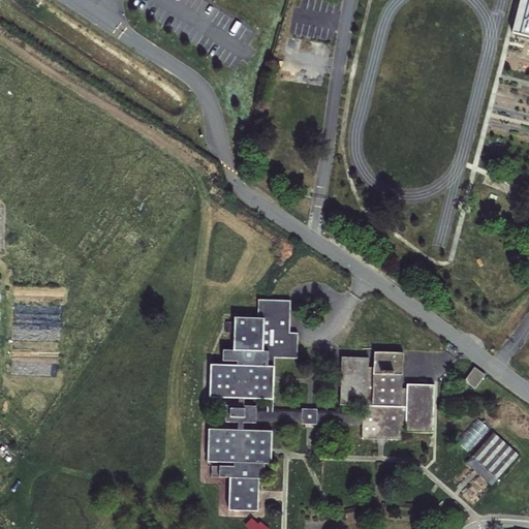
[(528,0),(520,0),(512,32),(528,36),(528,0)]
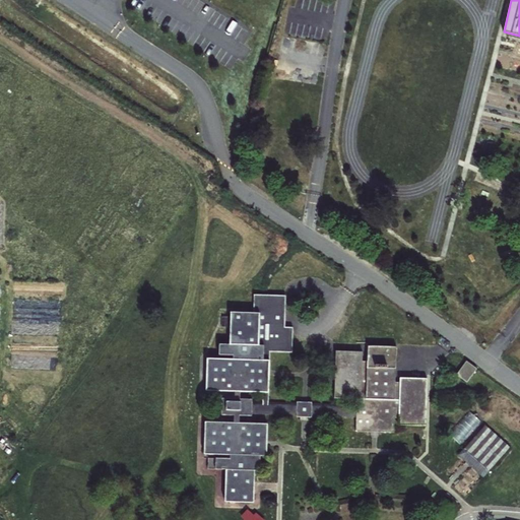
[(229,461),(215,460),(214,471),(225,472),(255,473),(260,473),(262,427),(239,426),(239,418),(251,418),(251,416),(252,402),(252,399),(239,398),(240,390),(263,391),(264,360),(270,360),(270,351),(293,352),(294,328),(285,328),(287,297),(255,295),(254,313),(258,313),(257,344),(229,343),(217,343),(217,354),(232,354),(232,360),(231,392),(230,398),(216,398),(216,417),(230,417),(230,425),(229,457),(229,461)]
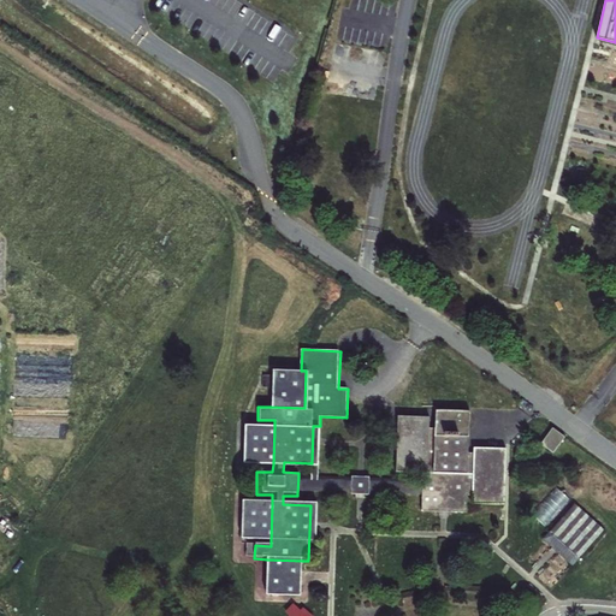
[(301,371),(272,369),(271,407),(304,408),(306,371),(301,371)]
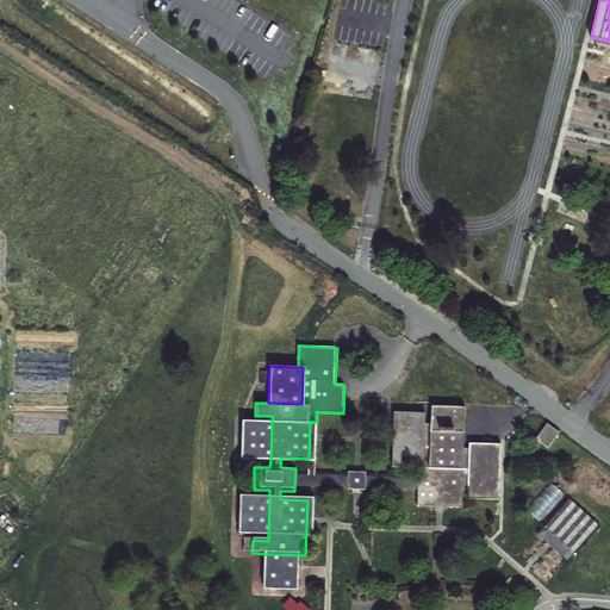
[(462,491),(467,491),(467,499),(499,502),(502,446),(470,444),(468,450),(464,450),(465,408),(430,406),(430,425),(423,425),(424,414),(392,412),(390,467),(422,468),(422,474),(417,474),(417,477),(417,493),(416,508),(461,510),(462,491)]
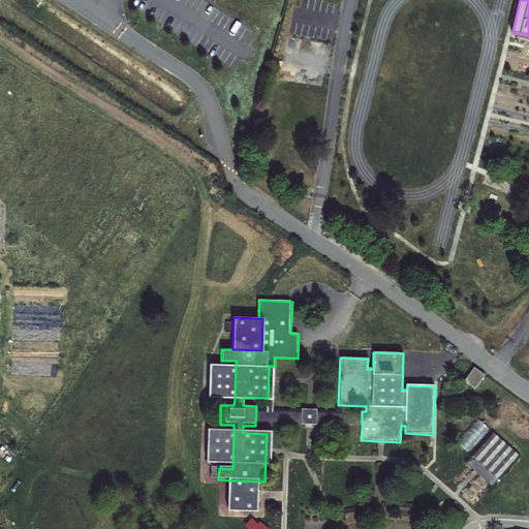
[(235,399),(236,366),(207,364),(205,397),(235,399)]
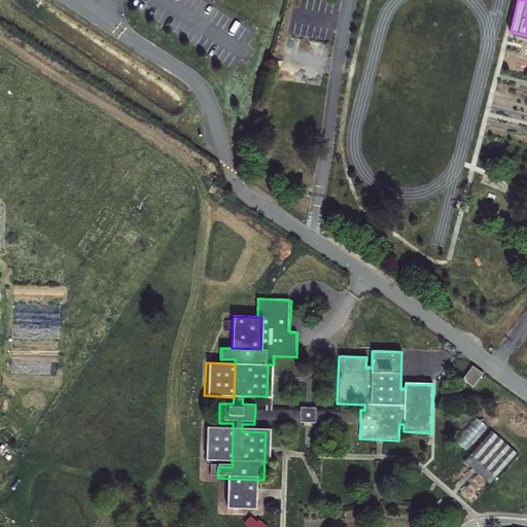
[(485,374),(472,365),(462,379),(475,388),(485,374)]
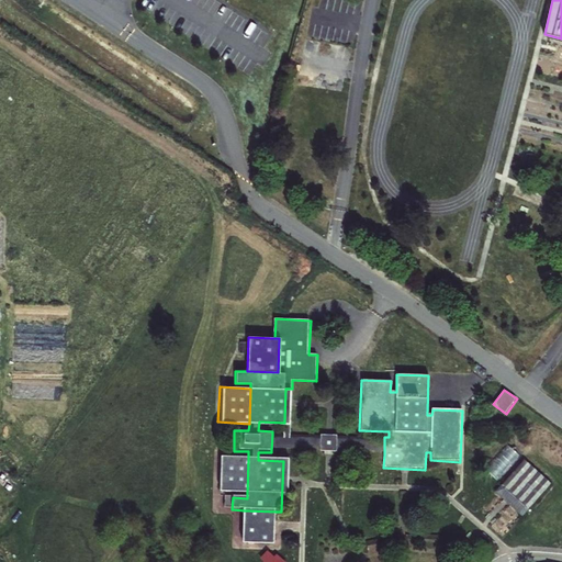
[(319,434),(319,437),(318,451),(318,453),(336,454),(336,452),(336,437),(337,435),(319,434)]
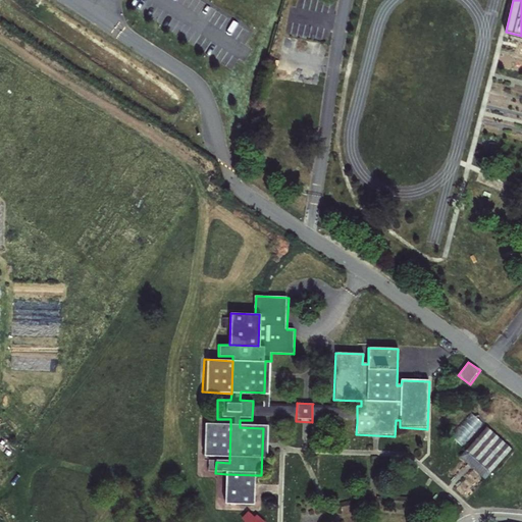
[(264,404),(253,404),(252,418),(296,419),(297,406),(270,405),(264,404)]
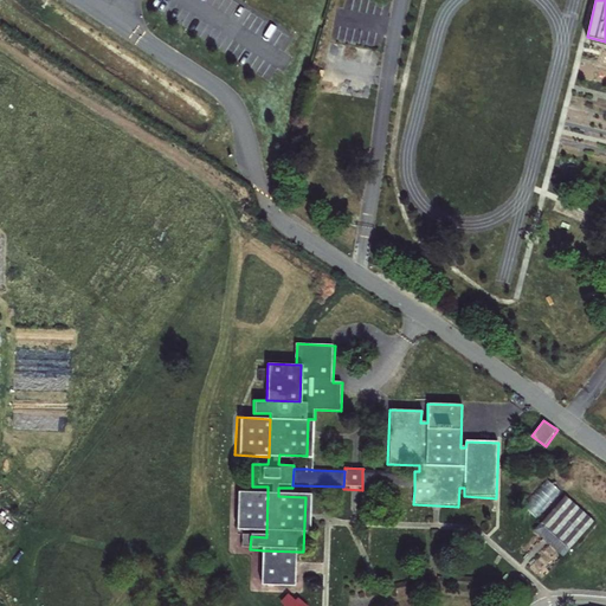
[(362,471),(362,488),(414,490),(414,474),(362,471)]
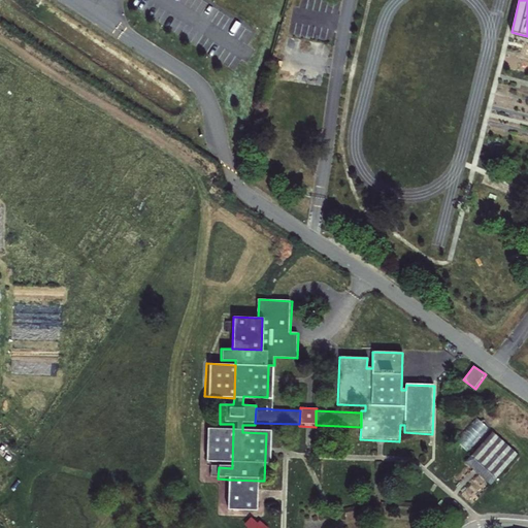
[(456,442),(469,453),(488,427),(474,418),(456,442)]
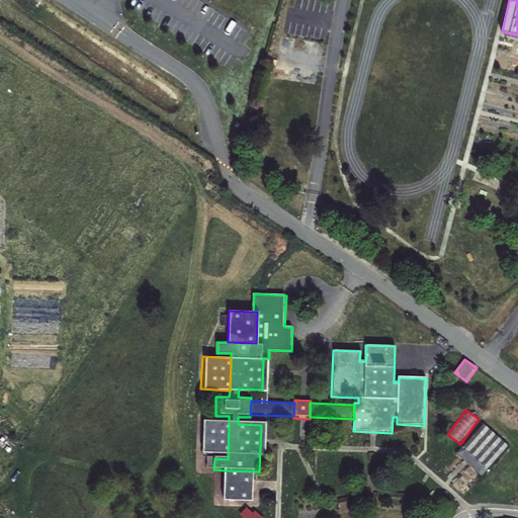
[(199,422),(198,454),(228,455),(229,423),(199,422)]
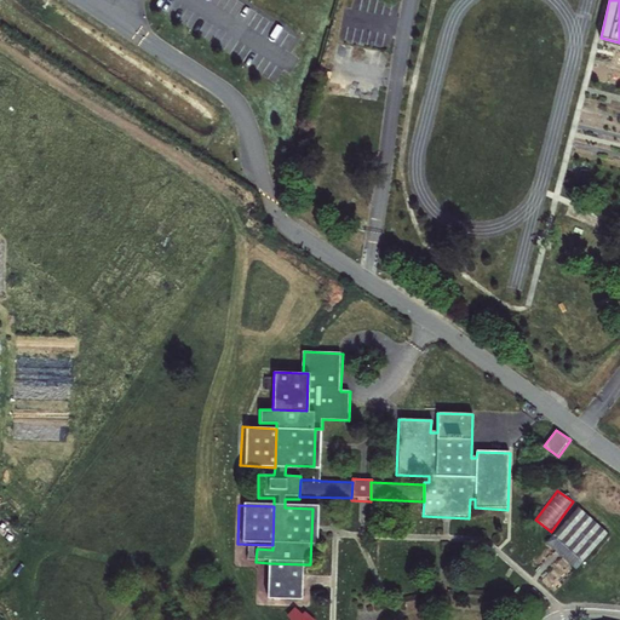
[(607,534),(577,507),(545,543),(575,569),(607,534)]
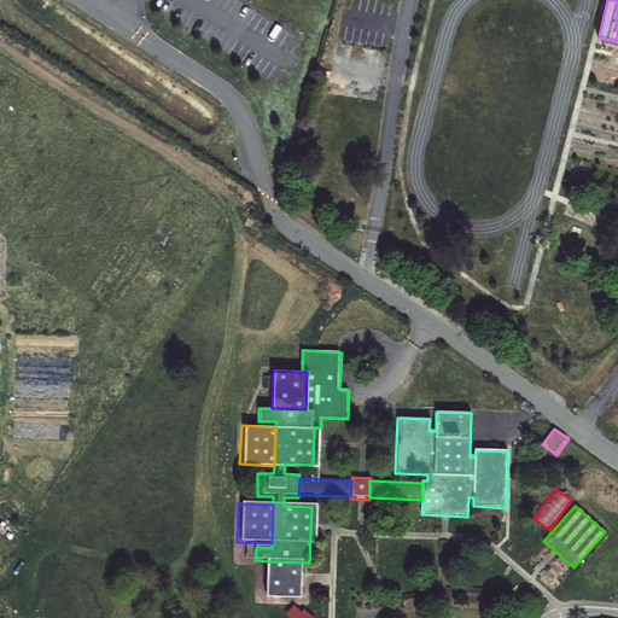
[(302,601),(303,563),(268,561),(267,600),(302,601)]
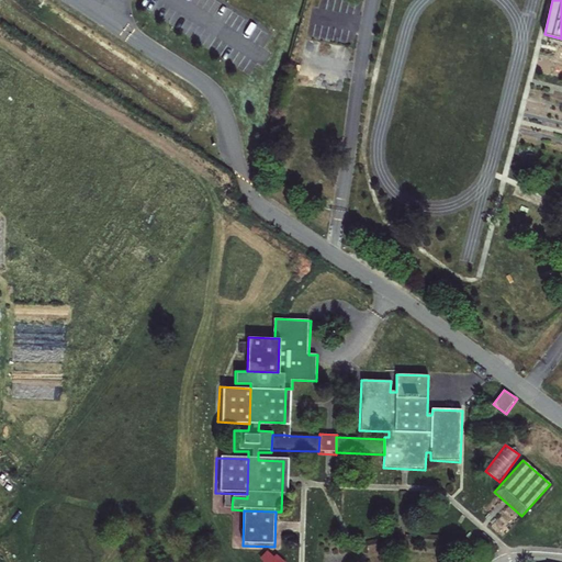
All buildings are outlined.
